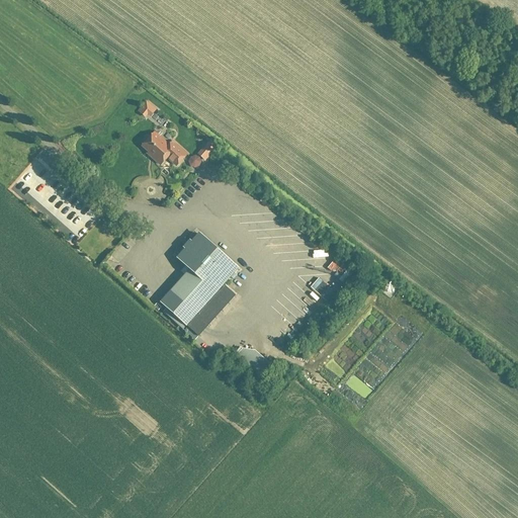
[(150,116),(156,109),(147,102),(139,112),(146,117),(148,114),(150,116)]
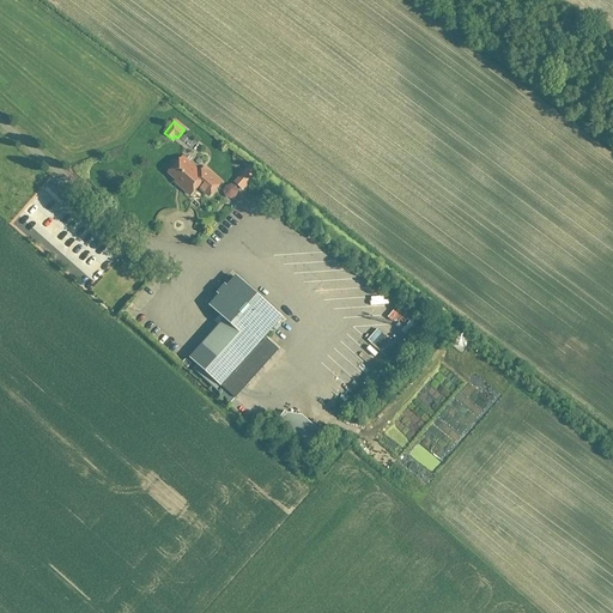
[(205,168),(200,174),(183,158),(176,164),(173,165),(170,169),(171,170),(169,174),(182,186),(182,189),(190,195),(198,187),(210,196),(222,182),(205,168)]
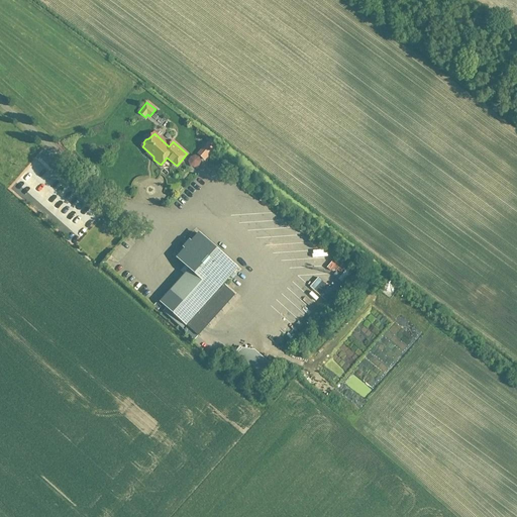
[(189,159),(195,166),(202,160),(196,152),(189,159)]
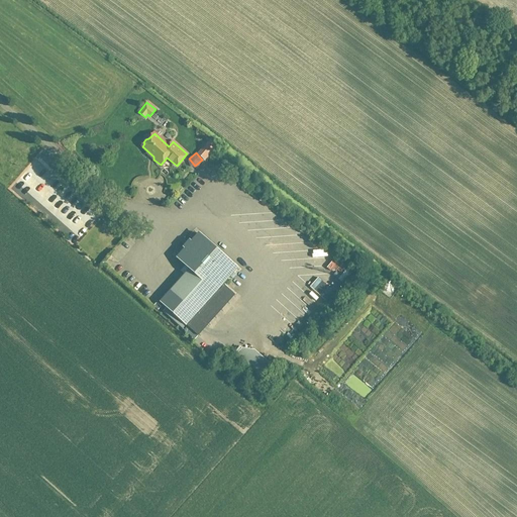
[(178,259),(190,270),(161,302),(168,308),(164,312),(178,324),(181,320),(187,325),(237,269),(200,234),(191,243),(190,242),(184,248),(186,249),(178,259)]
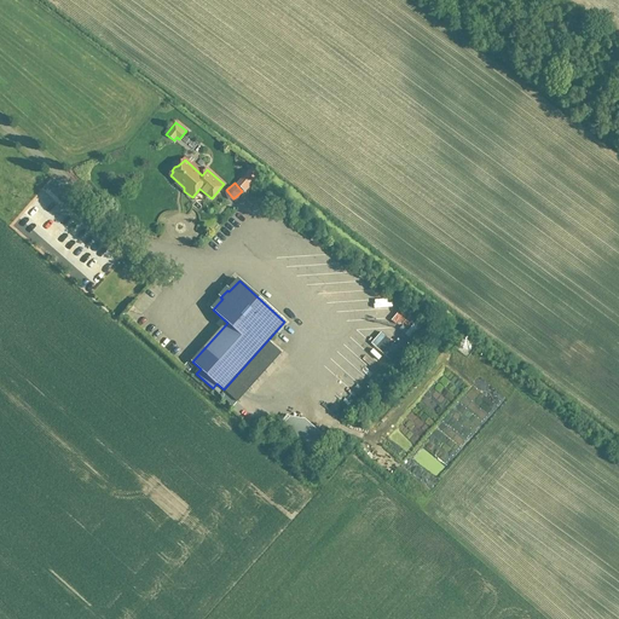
[(139,323),(145,316),(136,306),(129,313),(139,323)]
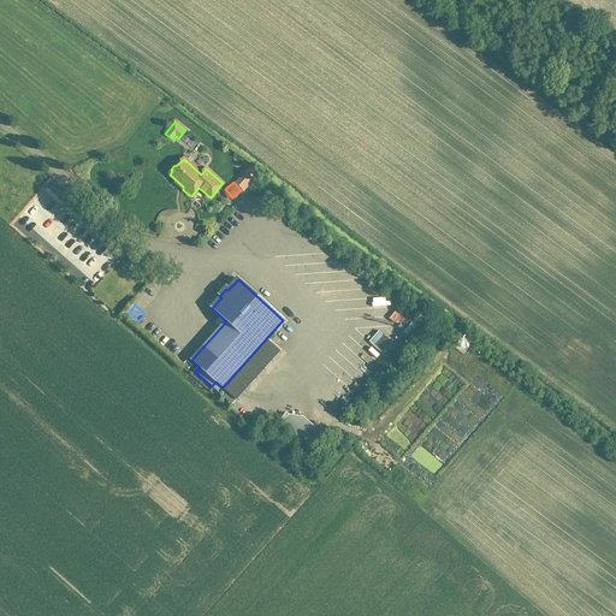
[(403,307),(400,313),(414,324),(418,319),(403,307)]
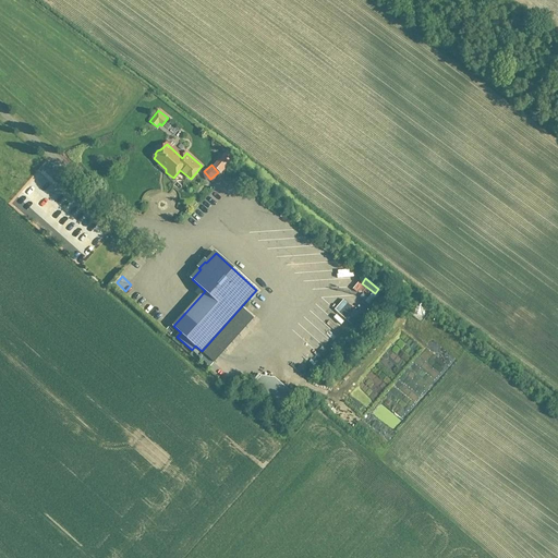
[(335,306),(344,315),(353,306),(343,296),(335,306)]
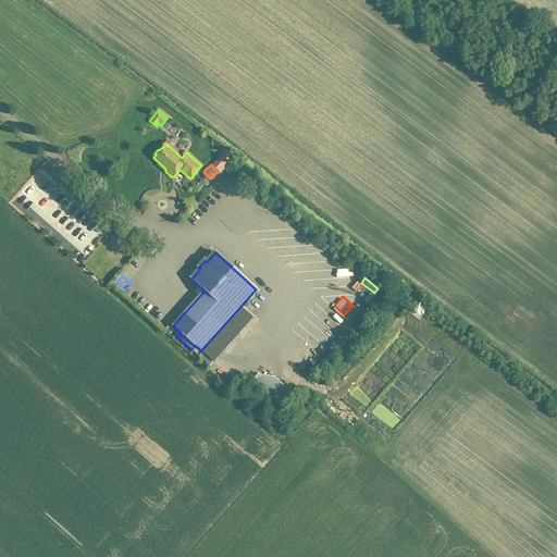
[(413,312),(420,319),(428,311),(421,305),(413,312)]
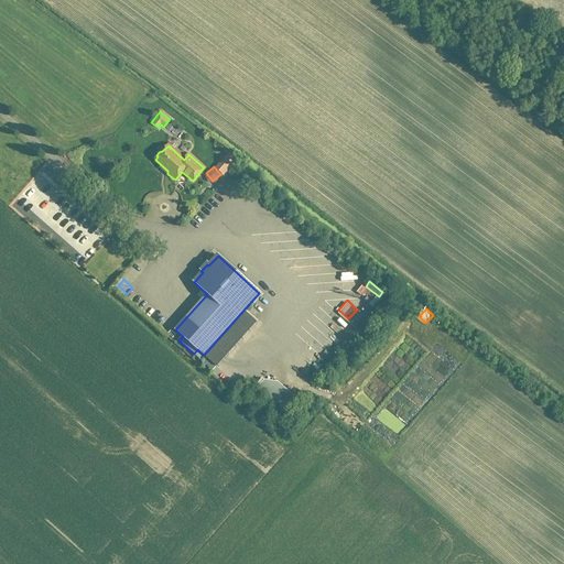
[(354,323),(362,314),(358,310),(349,320),(354,323)]
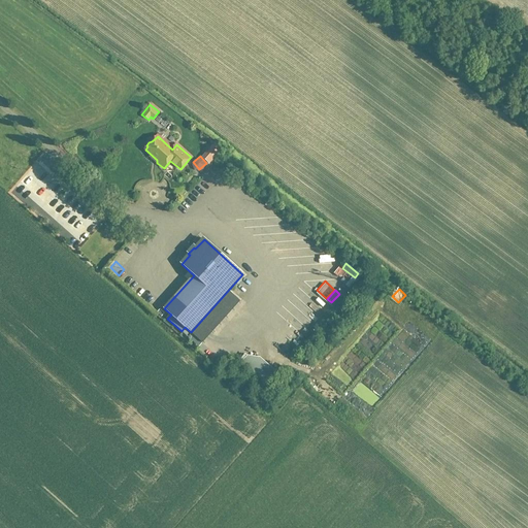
[(311,295),(322,303),(325,300),(315,291),(311,295)]
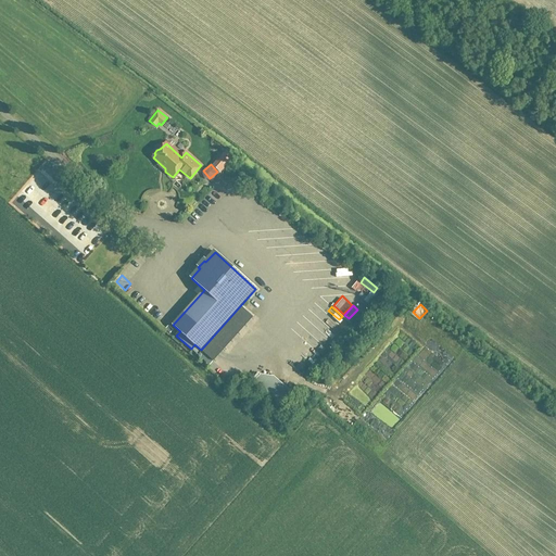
[(261,377),(253,387),(278,407),(290,393),(274,379),(273,379),(261,377)]
